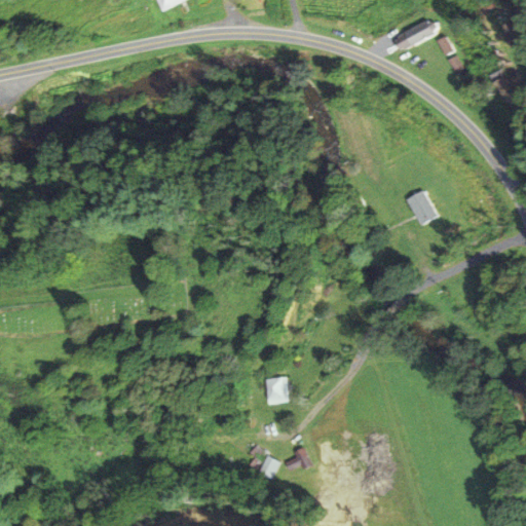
[(154,0),(160,11),(185,0),(154,0)]
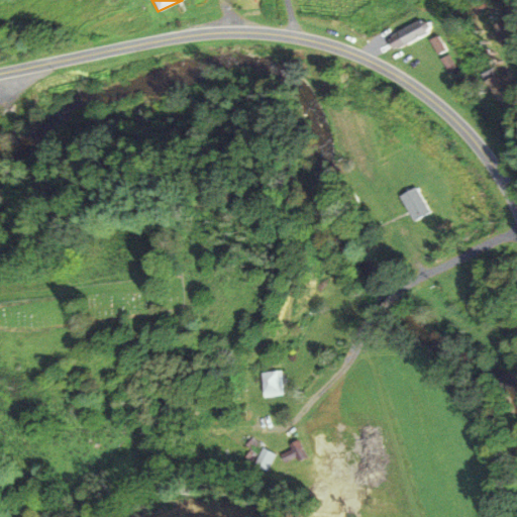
[(395,33),(404,46),(426,31),(417,18),(395,33)]
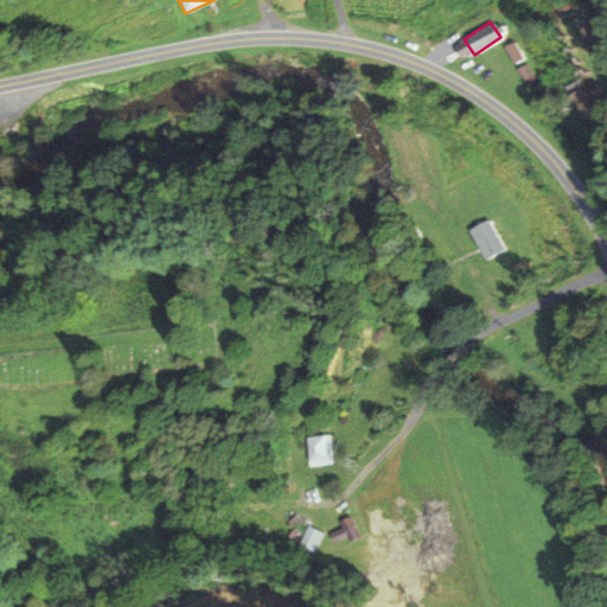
[(536,85),(522,65),(513,70),(529,91),(536,85)]
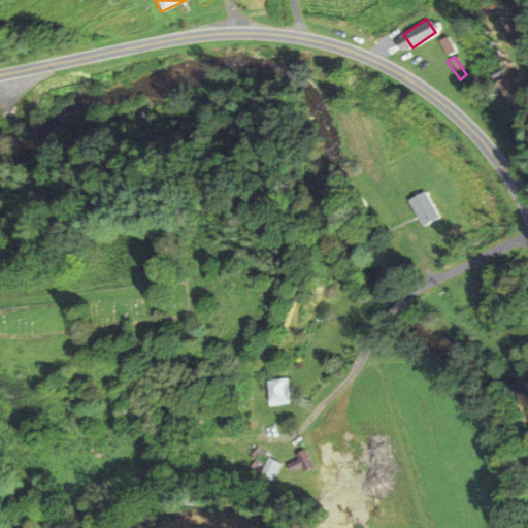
[(494,81),(505,102),(513,98),(501,76),(494,81)]
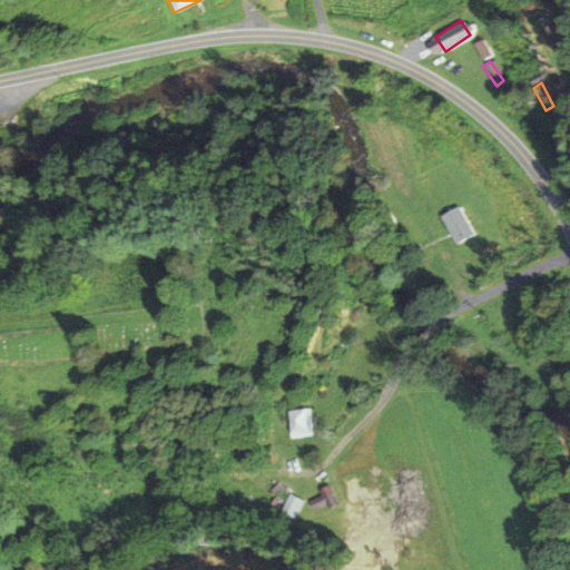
[(438,216),(453,244),(471,234),(455,206),(438,216)]
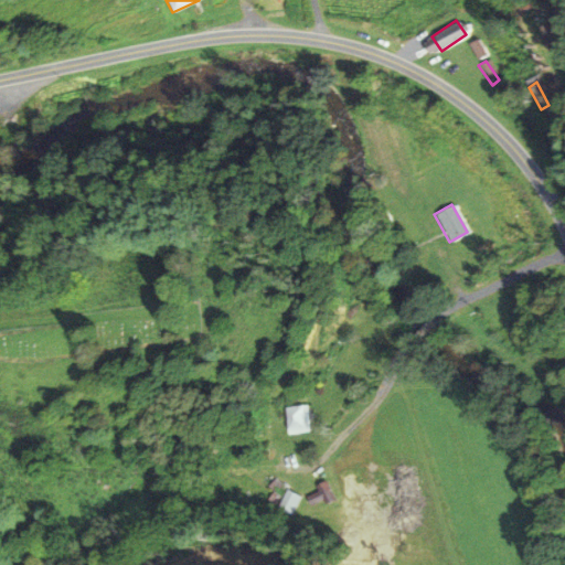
[(281,407),(287,435),(309,430),(305,403),(281,407)]
